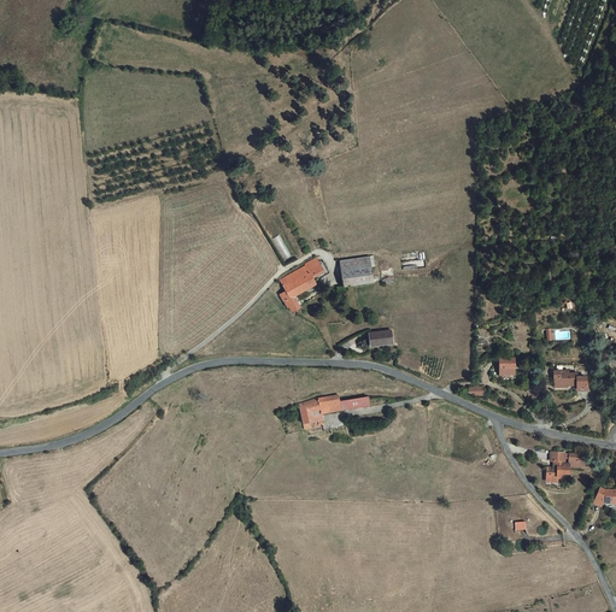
[(369,264),(368,253),(339,258),(341,284),(344,284),(371,280),(369,264)]
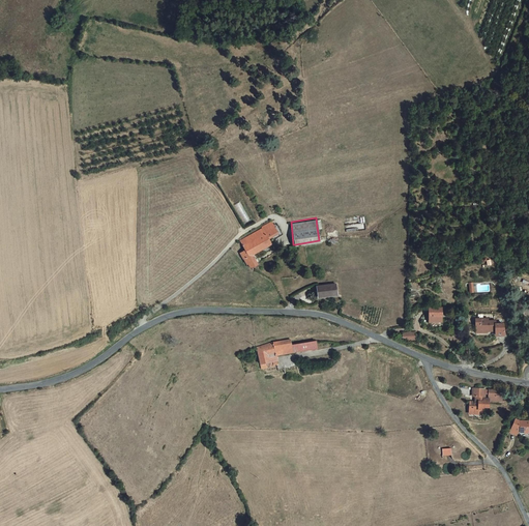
[(261,229),(262,230),(272,224),(271,221),(261,228),(261,229)]
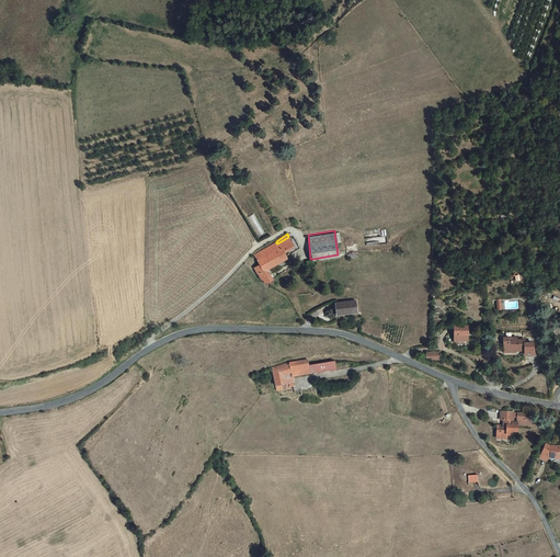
[(277,243),(276,242),(254,254),(261,265),(255,269),(262,280),(263,280),(264,282),(271,277),(266,270),(269,269),(287,258),(284,252),(297,245),(293,235),(288,237),(277,243)]
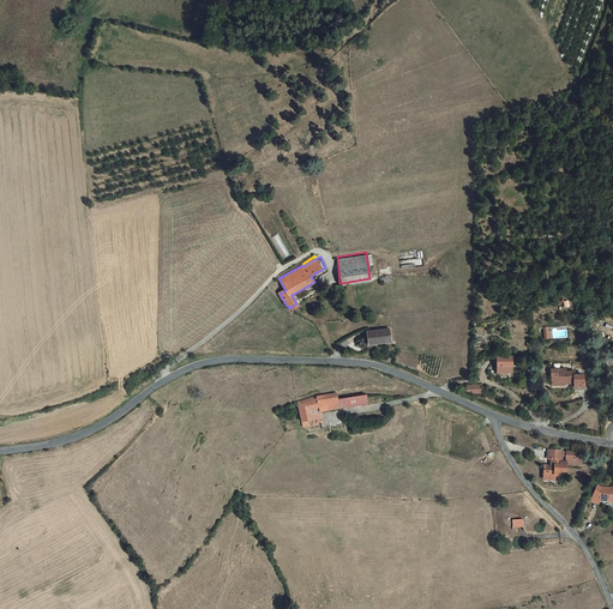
[(388,330),(367,332),(368,344),(389,343),(388,330)]
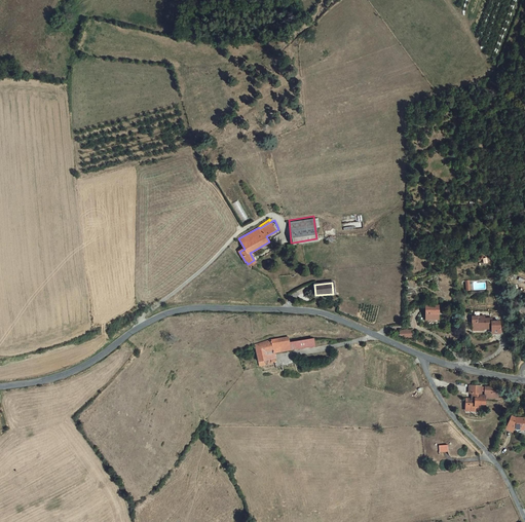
[(438,302),(424,303),(424,318),(439,317),(438,302)]
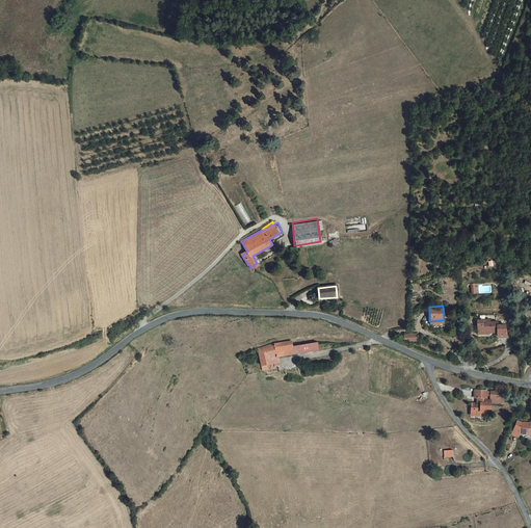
[(488,315),(476,315),(477,325),(486,325),(486,327),(496,327),(497,332),(505,332),(505,320),(496,320),(496,317),(488,317),(488,315)]
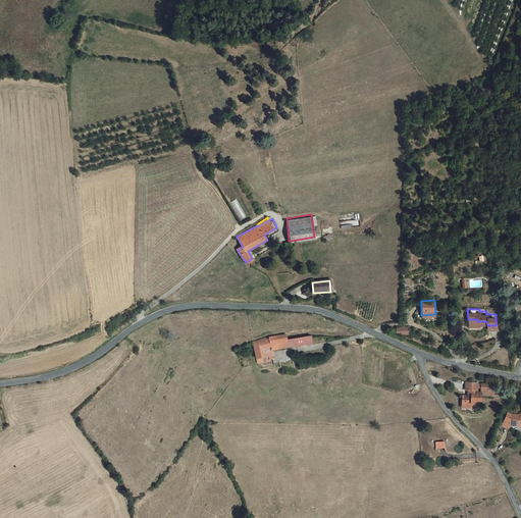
[(257,364),(275,359),(274,355),(273,351),(290,347),(289,341),(287,334),(272,335),(253,343),(257,364)]
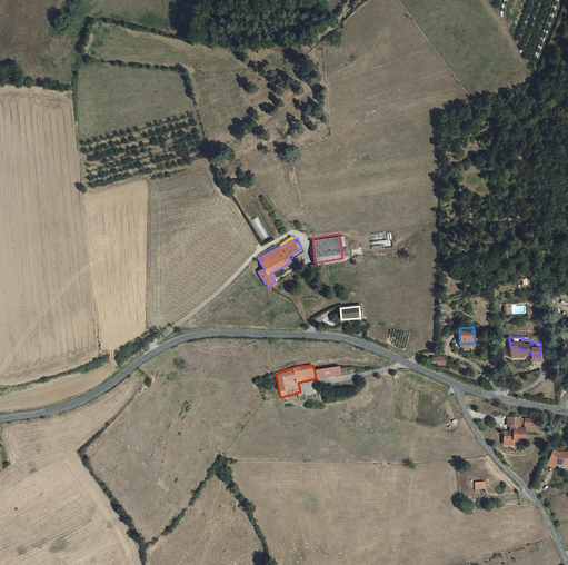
[(342,373),(340,365),(315,372),(316,378),(342,373)]
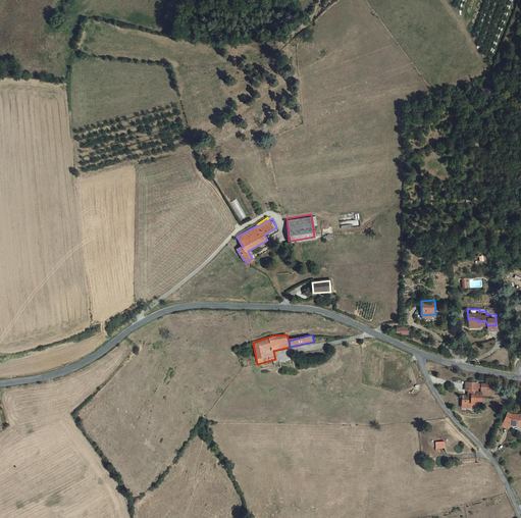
[(298,360),(281,364),(282,370),(300,366),(298,360)]
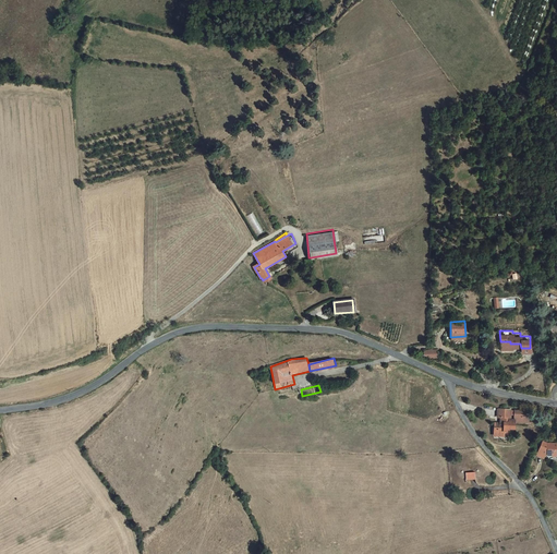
[(522,414),(522,410),(493,407),(492,416),(495,416),(494,421),(488,421),(487,434),(497,435),(497,430),(501,431),(503,428),(508,428),(509,422),(524,423),(524,414),(522,414)]
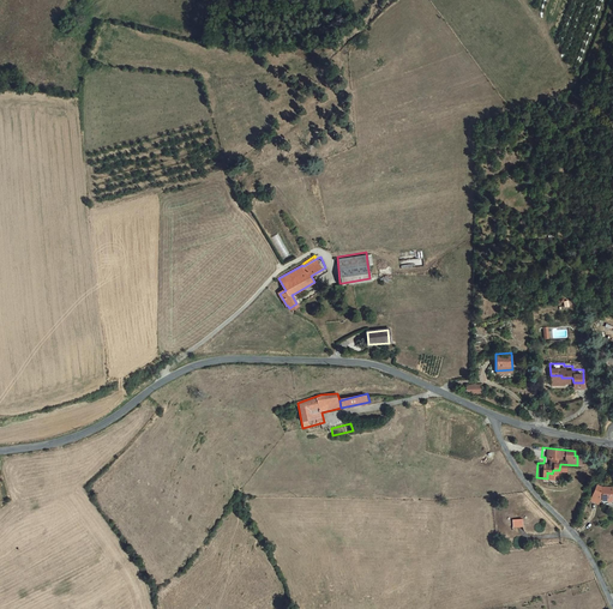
[(612,488),(605,489),(598,487),(590,502),(599,505),(602,498),(606,498),(606,500),(612,500),(612,488)]
